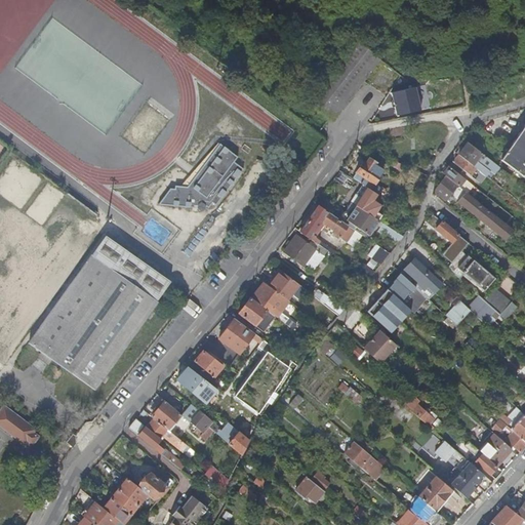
[(416,87),(392,93),(397,116),(421,110),(416,87)]
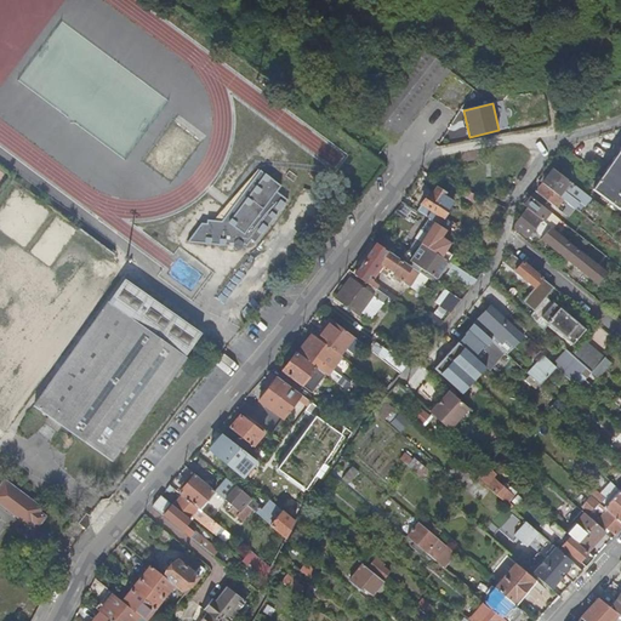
[(620,147),(598,181),(620,198),(620,147)]
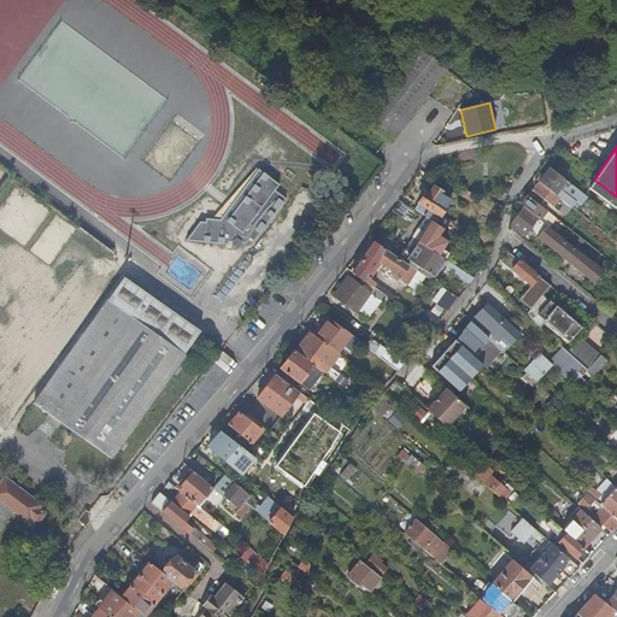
[(199,218),(187,239),(229,242),(229,240),(231,240),(231,241),(233,244),(233,245),(235,246),(236,246),(238,246),(240,246),(241,245),(242,244),(242,242),(242,241),(246,244),(251,238),(254,240),(287,198),(275,189),(280,183),(259,166),(221,217),(206,216),(205,219),(199,218)]
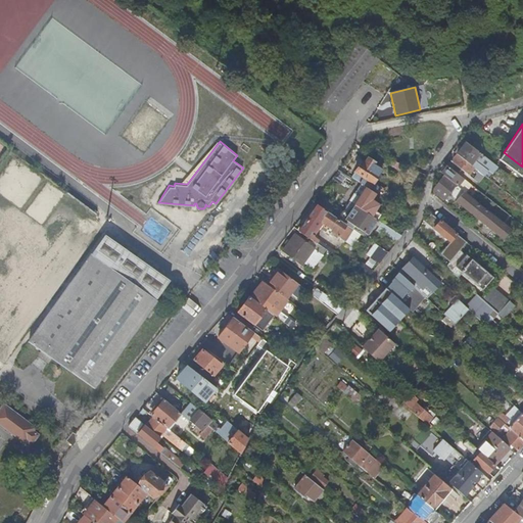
[(479,153),(465,142),(460,149),(455,155),(469,165),(479,153)]
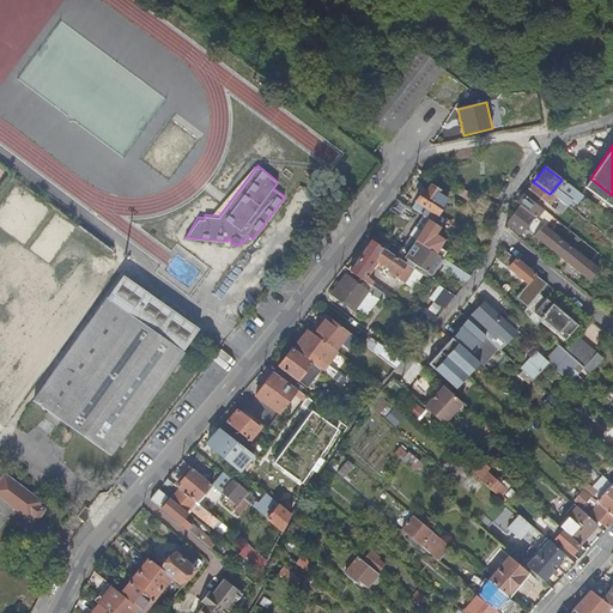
[(612,200),(612,195),(590,178),(584,188),(608,206),(612,200)]
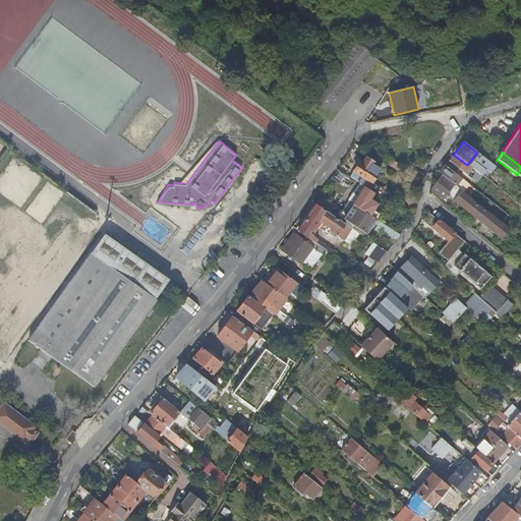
[(467,165),(453,155),(448,162),(475,182),(480,176),(473,170),(467,165)]
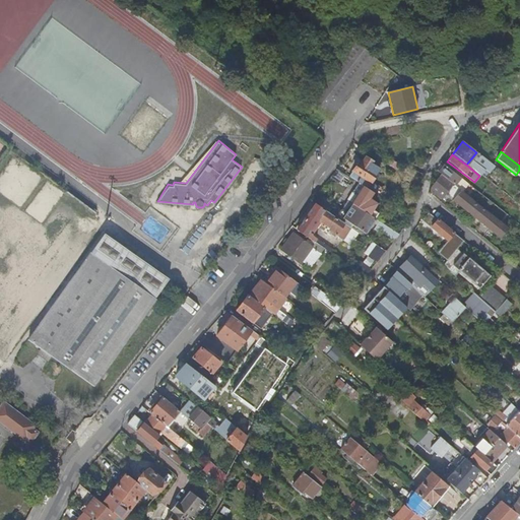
[(495,167),(478,154),(474,159),(490,172),(495,167)]
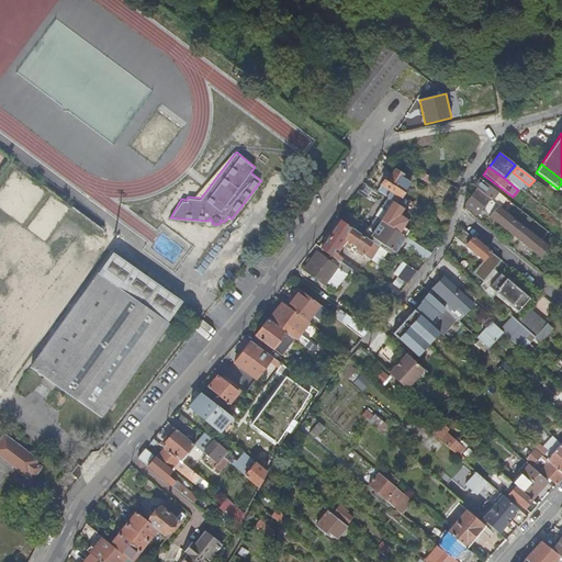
[(386,176),(377,191),(377,192),(401,206),(404,200),(400,197),(409,181),(401,176),(402,175),(395,170),(391,178),(386,176)]
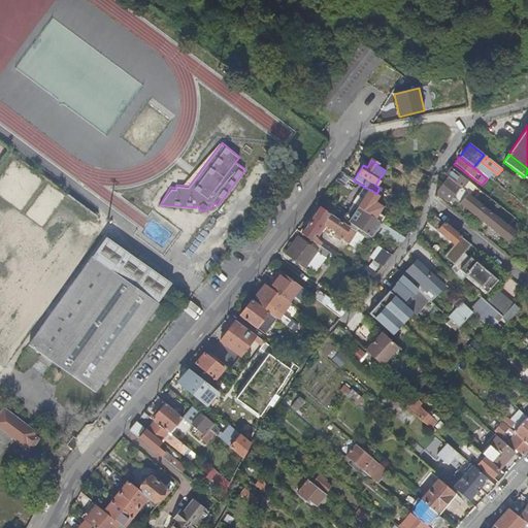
[(467,182),(451,168),(444,175),(447,177),(461,189),(467,182)]
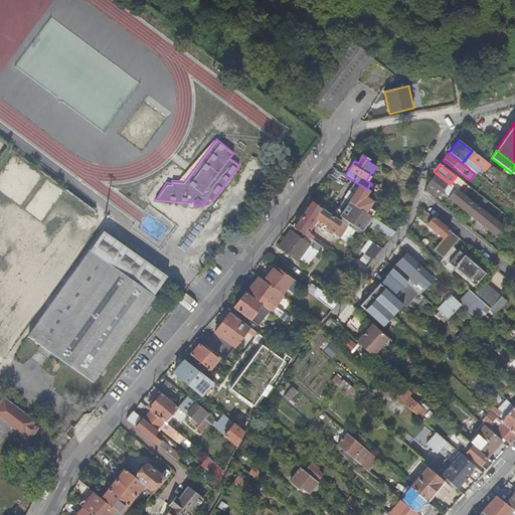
[(468,168),(475,174),(476,174),(480,170),(472,164),(468,168)]
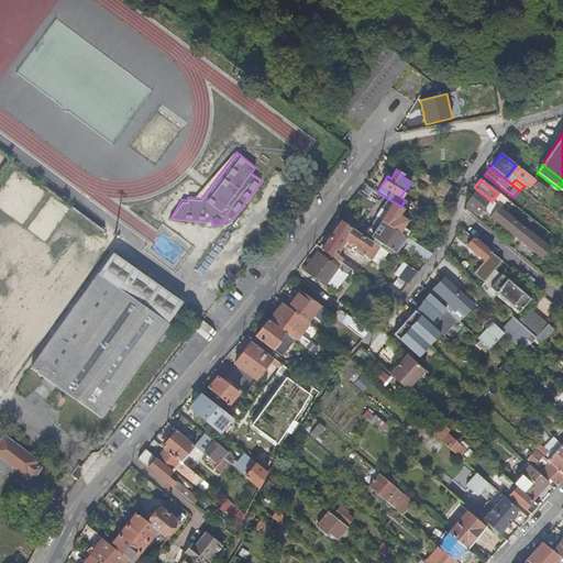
[(476,189),(466,202),(464,205),(465,205),(477,214),(481,211),(482,209),(484,211),(532,251),(540,241),(498,207),(497,206),(492,201),(476,189)]
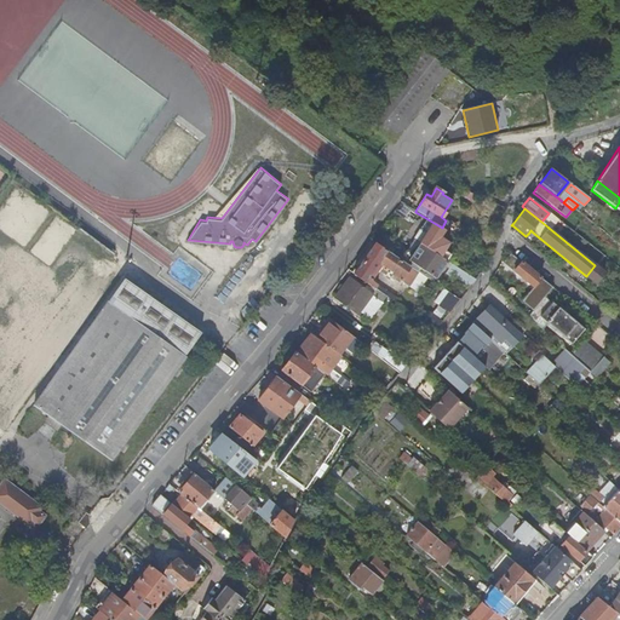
[(417,270),(403,262),(399,258),(402,252),(389,244),(385,250),(375,242),(371,240),(368,244),(373,246),(352,274),(373,288),(375,285),(371,281),(373,279),(380,268),(388,273),(385,275),(392,280),(395,277),(407,286),(417,270)]
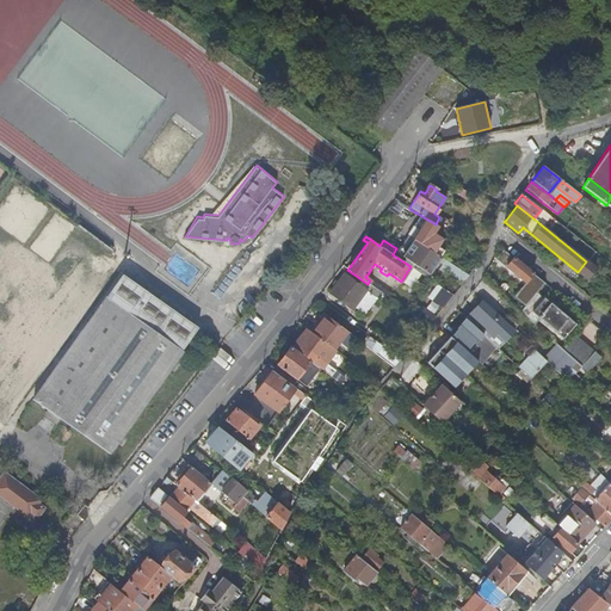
[(406,251),(413,240),(407,236),(400,247),(406,251)]
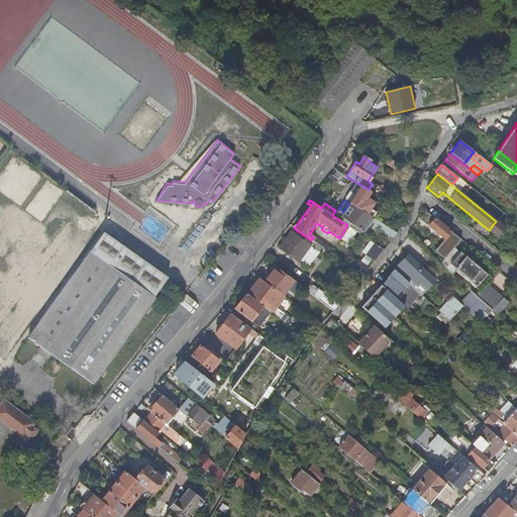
[(372,217),(349,203),(343,212),(338,209),(335,214),(337,215),(336,218),(347,225),(349,222),(355,226),(363,231),(372,217)]
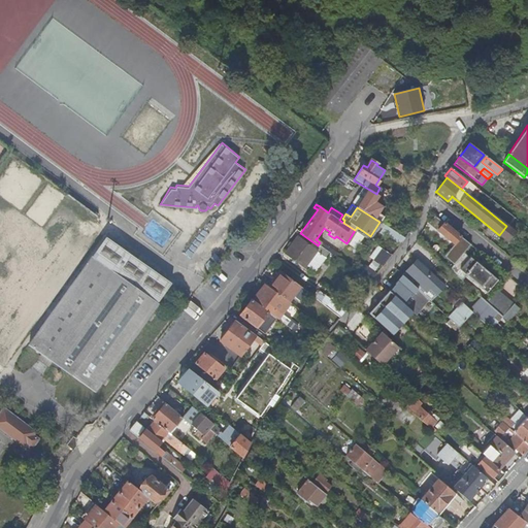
[(455,245),(451,251),(459,258),(462,254),(469,245),(442,223),(441,225),(433,218),(429,223),(455,245)]
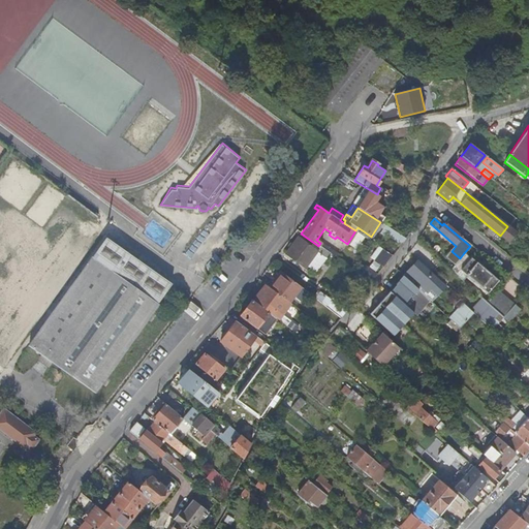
[(380,234),(400,247),(405,239),(385,225),(383,229),(380,234)]
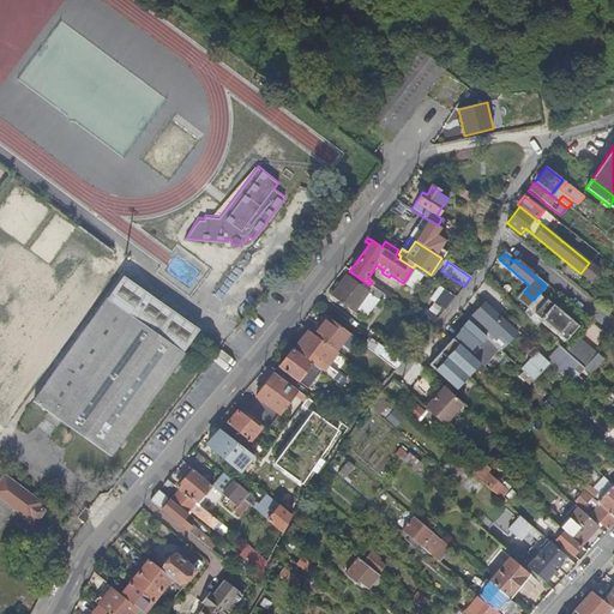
[(590,263),(589,263),(581,274),(579,275),(589,282),(600,270),(590,263)]
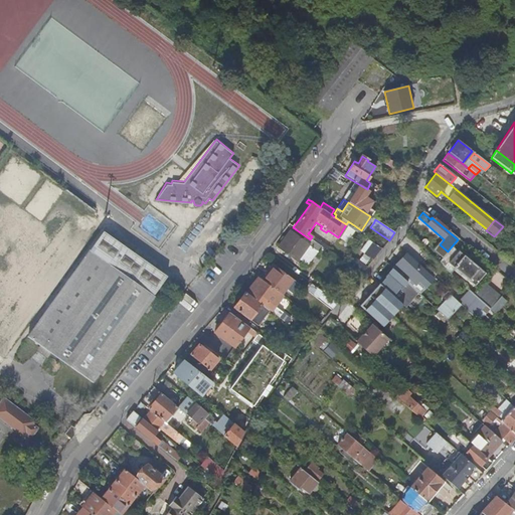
[(359,233),(361,230),(354,225),(351,228),(359,233)]
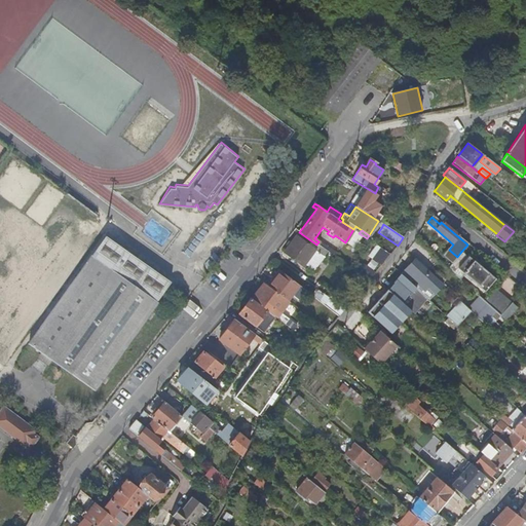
[(299,232),(284,253),(302,267),(304,264),(313,251),(317,245),(316,245),(299,232)]
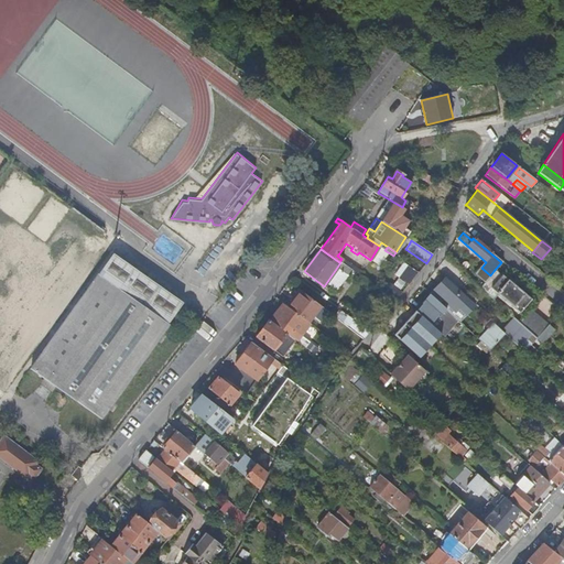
[(183,300),(115,252),(114,255),(182,302),(183,300)]
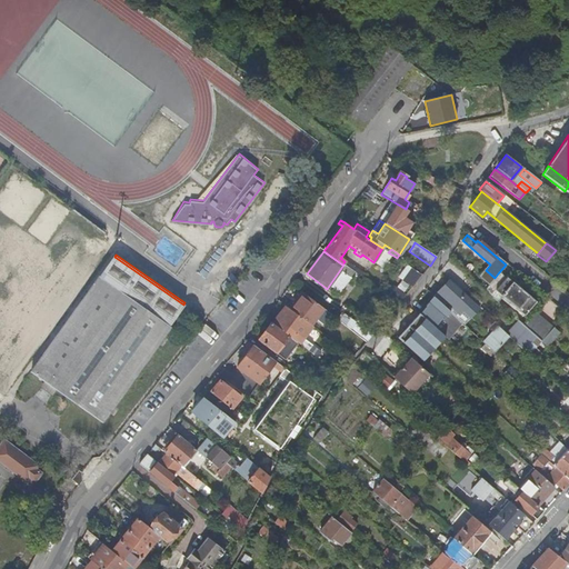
[(57,390),(73,401),(101,421),(183,305),(115,257),(32,372),(47,382),(57,390)]
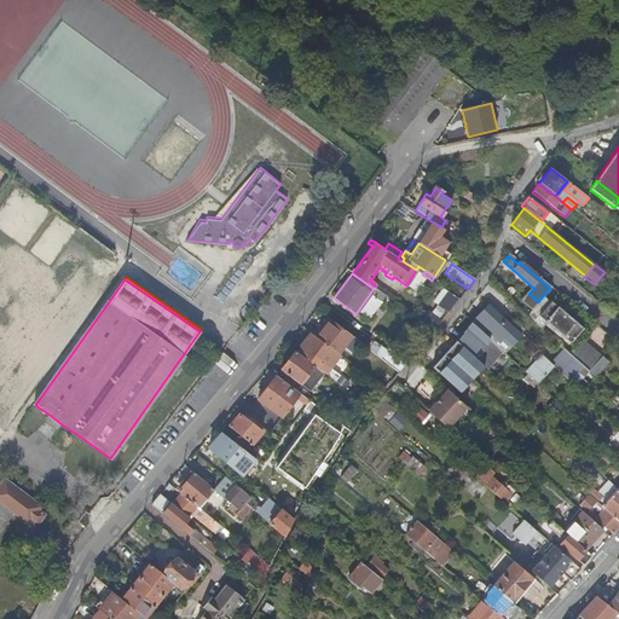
[(385,295),(374,288),(369,295),(380,302),(385,295)]
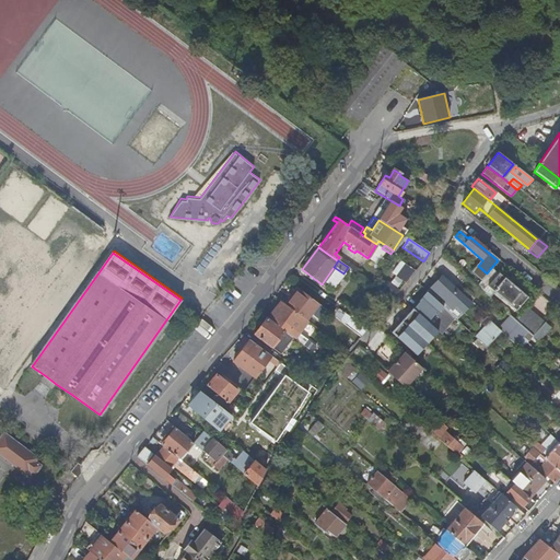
[(404,270),(411,276),(415,270),(407,265),(404,270)]
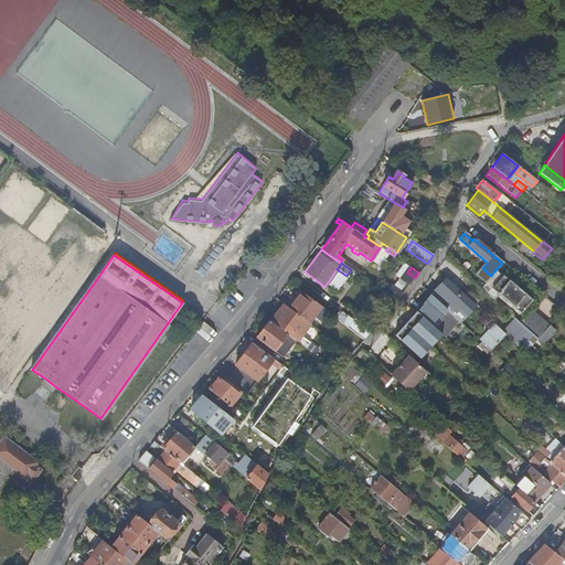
[(337,269),(327,284),(337,289),(347,276),(337,269)]
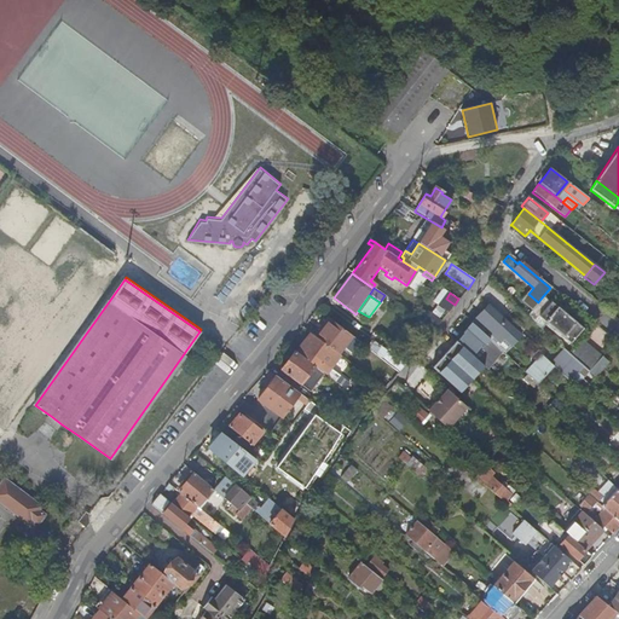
[(542,298),(538,302),(563,324),(568,318),(550,304),(549,304),(542,298)]
